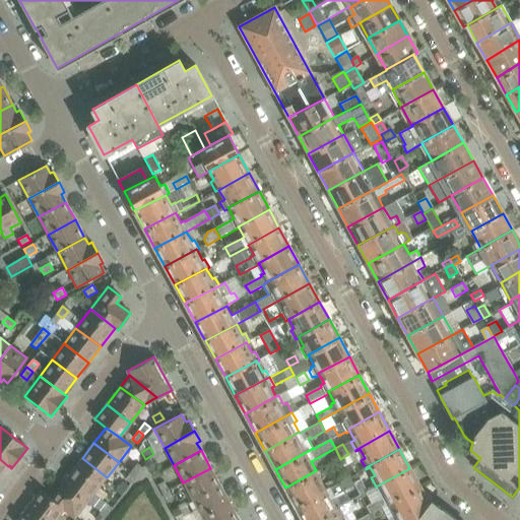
[(153,454),(145,459),(143,460),(147,466),(156,461),(153,454)]
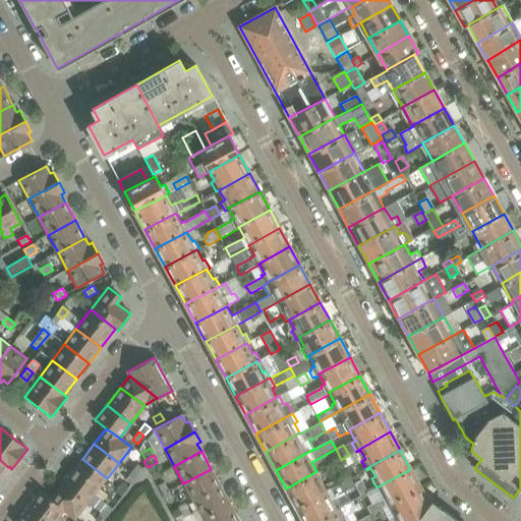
[(107,478),(82,459),(76,467),(101,486),(107,478)]
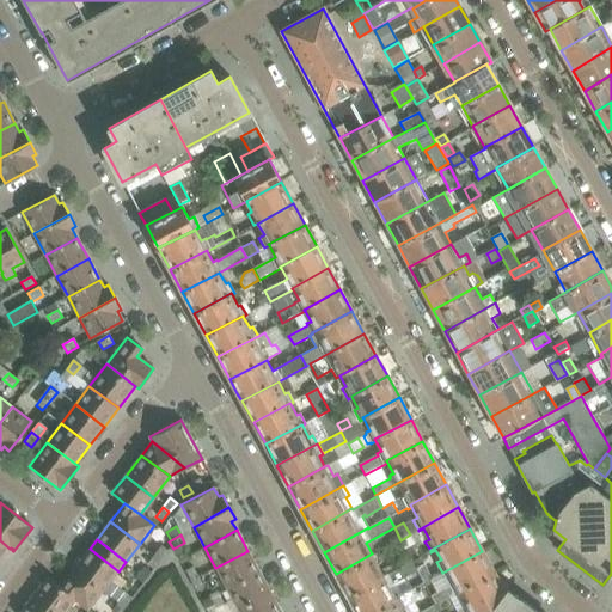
[(0,561),(10,549),(0,540),(0,561)]
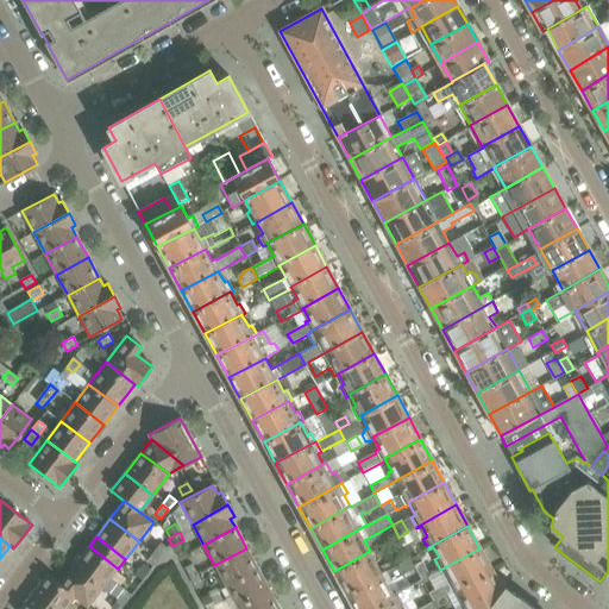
[(161,557),(168,547),(161,542),(154,552),(161,557)]
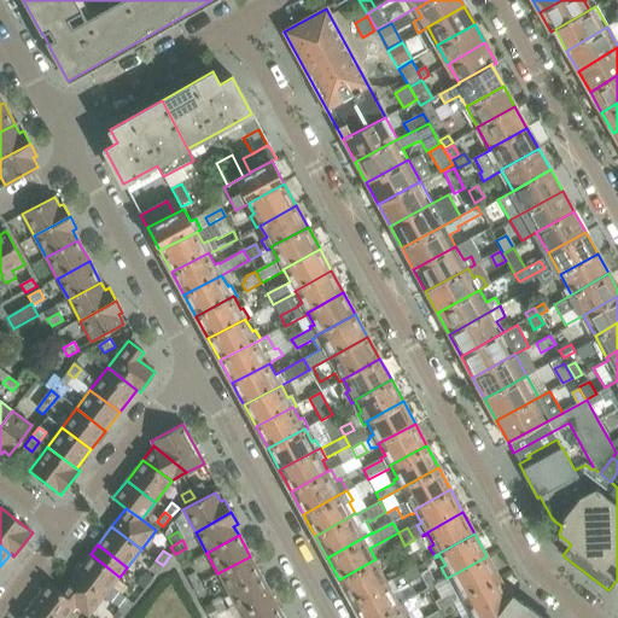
[(424,561),(418,551),(409,555),(417,566),(424,561)]
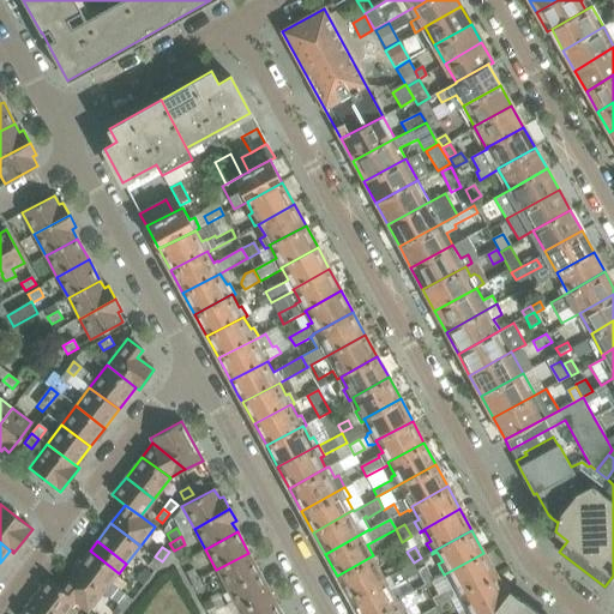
[(119,573),(90,551),(74,570),(104,593),(119,573)]
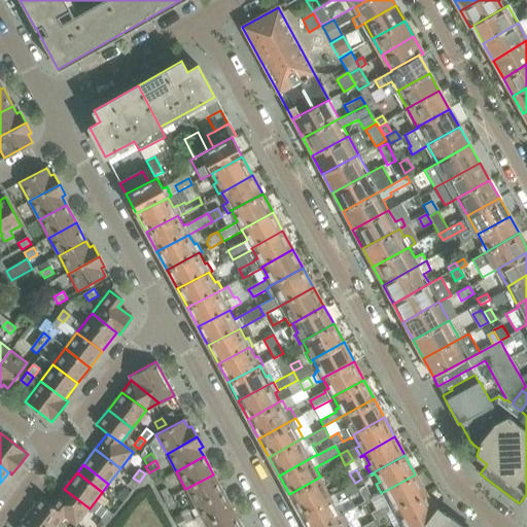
[(196,506),(222,491),(213,475),(185,489),(196,506)]
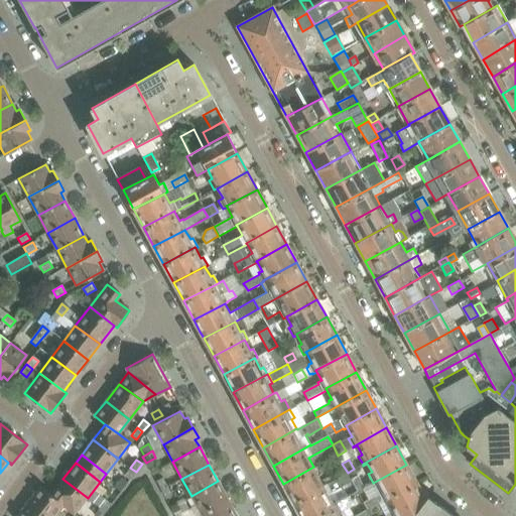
[(379,504),(416,483),(406,465),(373,483),(379,495),(363,503),(367,511),(379,504)]
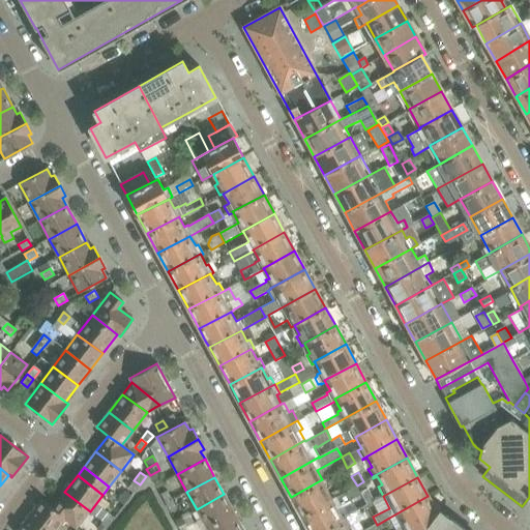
[(332,499),(327,489),(329,488),(325,479),(323,481),(322,479),(291,497),(301,516),(332,499)]
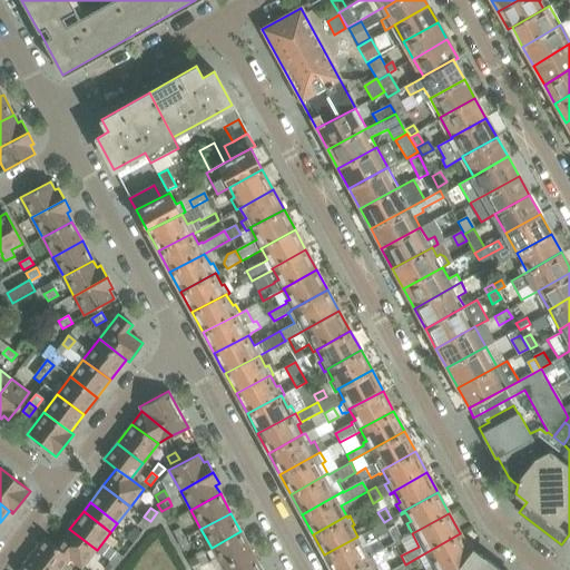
[(144,530),(150,521),(144,517),(137,526),(144,530)]
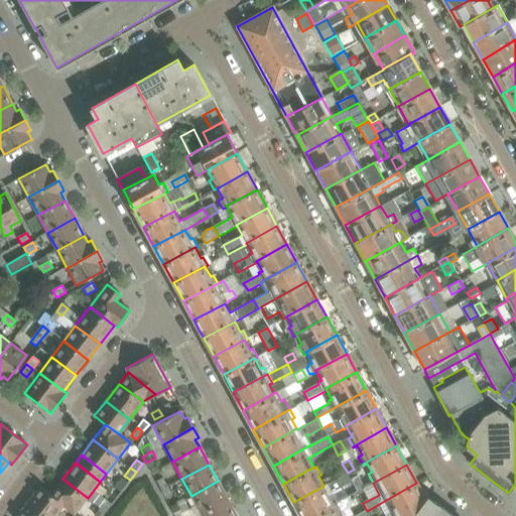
[(312,515),(334,505),(331,498),(328,494),(351,482),(347,474),(327,485),(324,486),(293,502),(300,515),(312,515)]
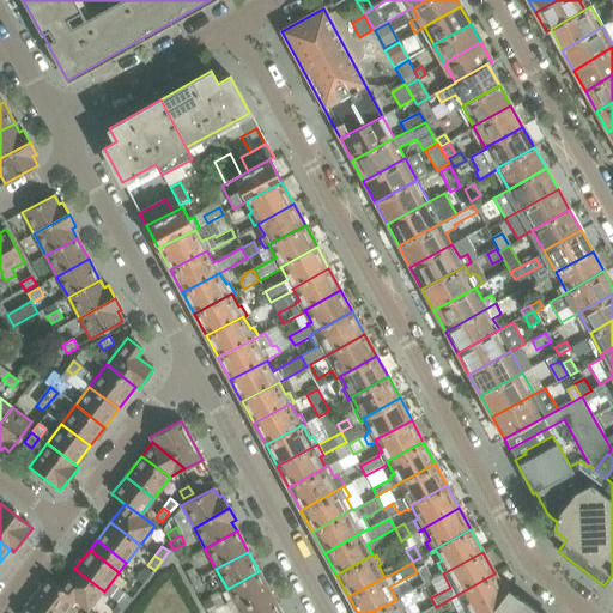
[(432,581),(425,566),(417,570),(424,584),(432,581)]
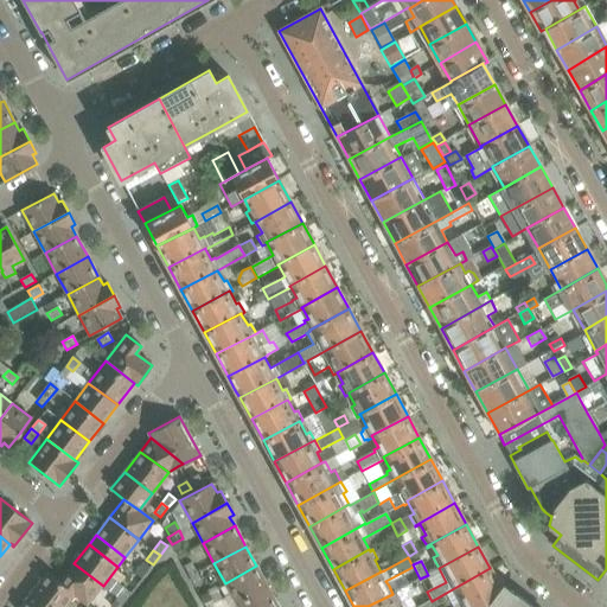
[(197,573),(192,562),(184,566),(190,576),(197,573)]
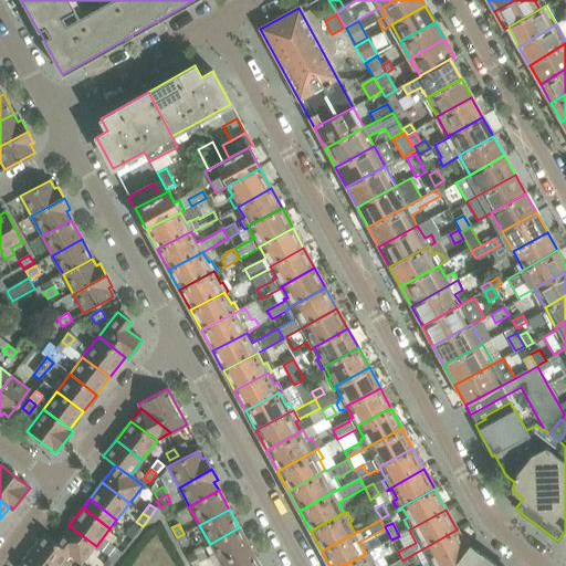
[(96,546),(69,525),(55,542),(70,554),(83,564),(96,546)]
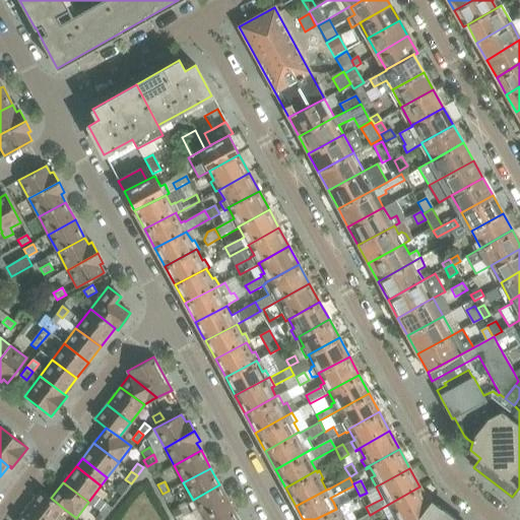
[(230,503),(225,496),(219,484),(193,500),(202,517),(230,503)]
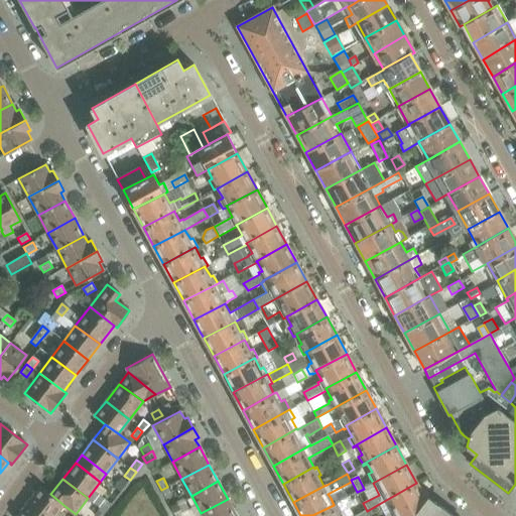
[(415,515),(426,500),(416,483),(379,504),(385,515),(415,515)]
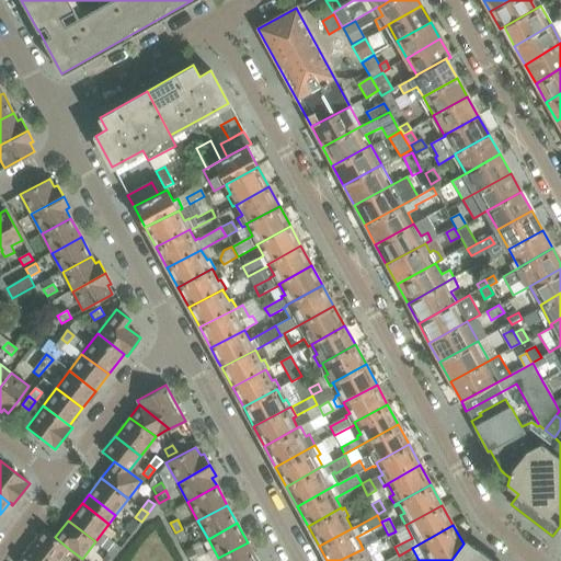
[(59,560),(69,549),(55,537),(44,528),(30,546),(49,560),(59,560)]
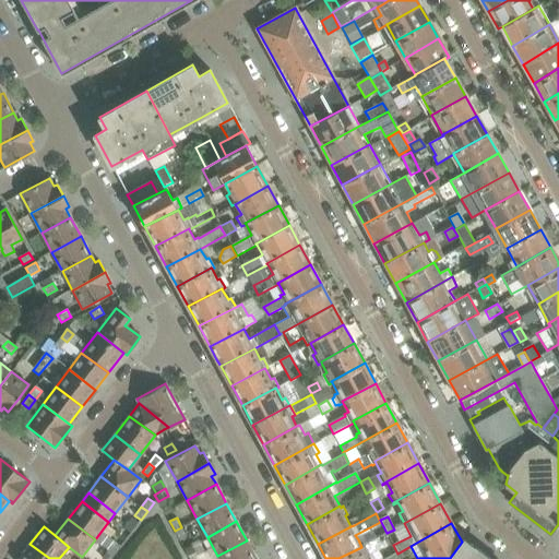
[(187,536),(181,527),(175,531),(179,540),(187,536)]
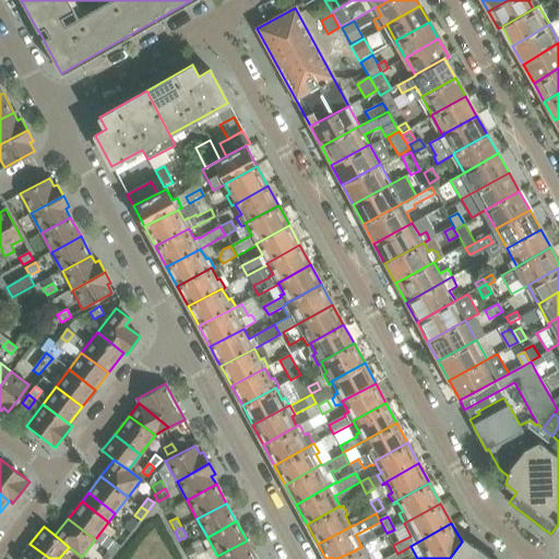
[(368,558),(366,555),(381,546),(377,538),(371,540),(366,545),(361,547),(339,558),(368,558)]
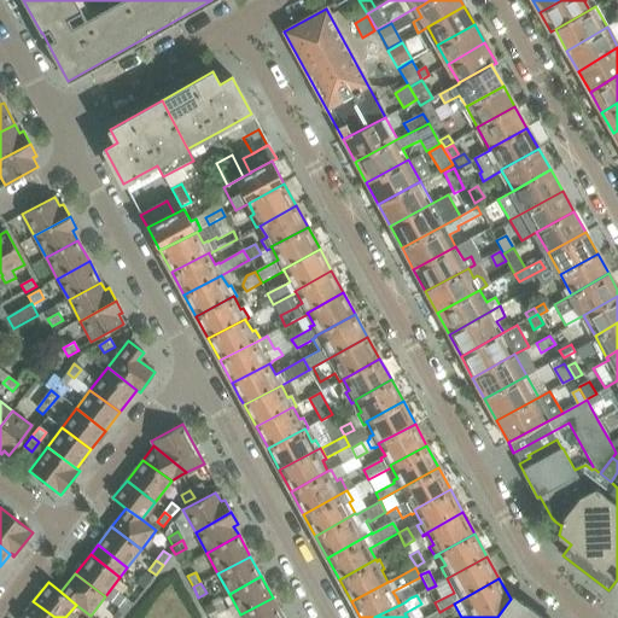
[(541,617),(520,602),(512,595),(511,599),(497,617),(541,617)]
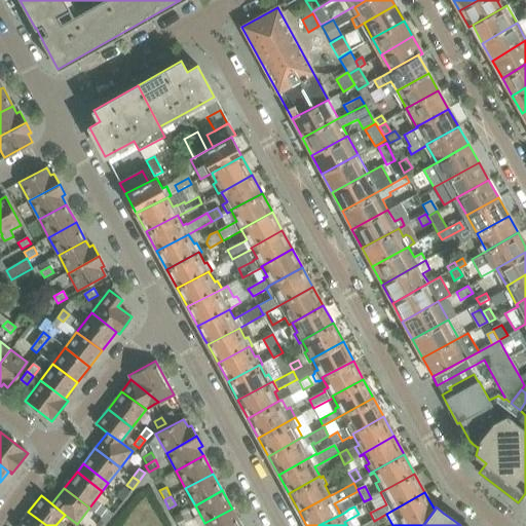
[(240,525),(232,509),(204,523),(205,525),(240,525)]
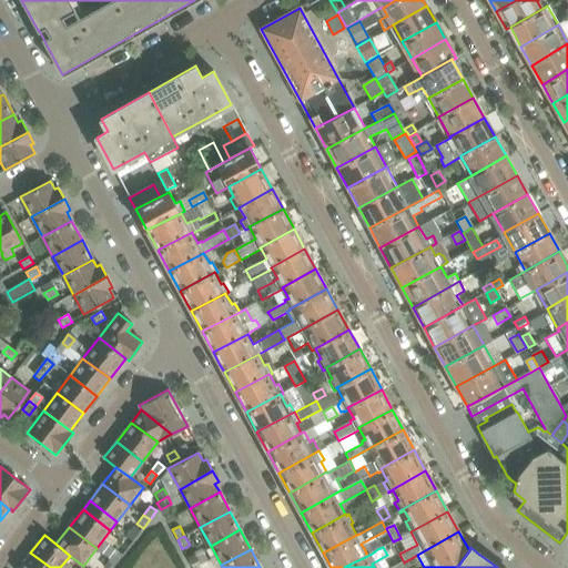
[(117,565),(123,556),(117,550),(110,559),(117,565)]
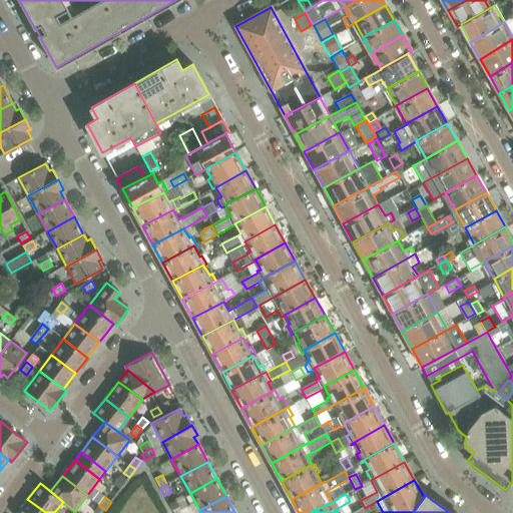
[(45,512),(27,499),(16,512),(45,512)]
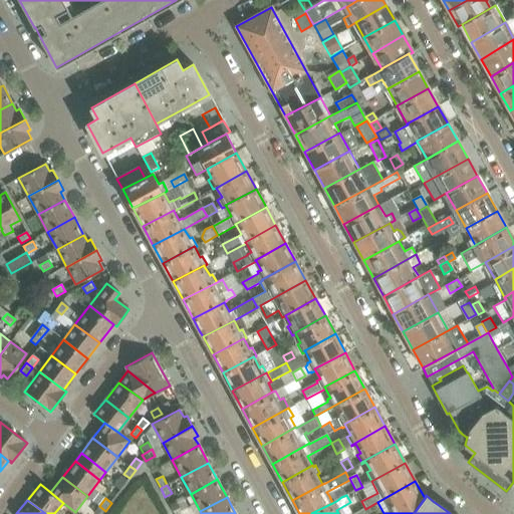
[(179,509),(176,503),(170,506),(173,512),(179,509)]
